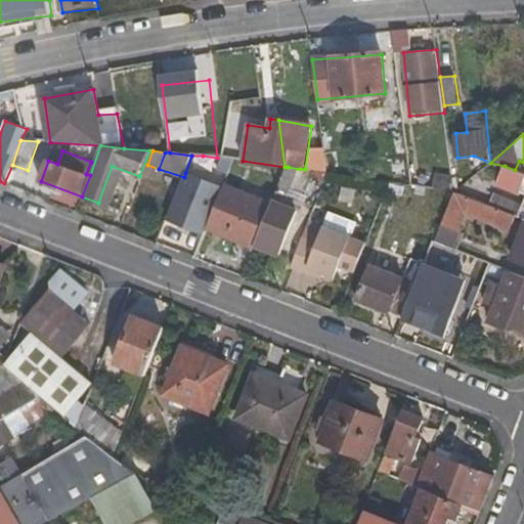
[(523,173),(515,170),(505,166),(489,206),(517,217),(523,219),(523,173)]
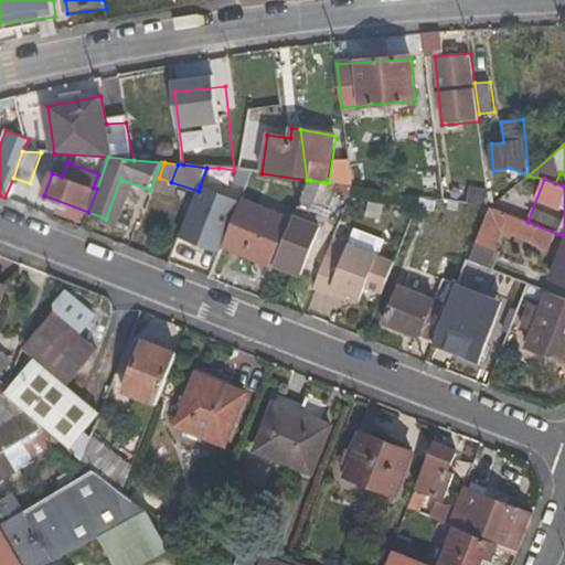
[(323,182),(310,180),(291,222),(279,256),(300,264),(315,270),(322,254),(299,244),(323,182)]
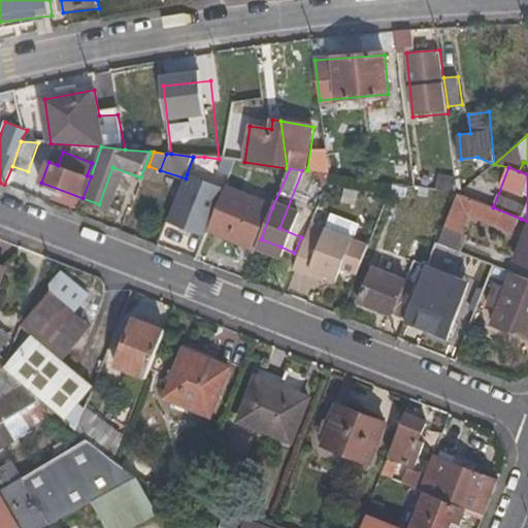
[(226,190),(187,174),(186,178),(170,220),(208,235),(209,231),(226,190)]
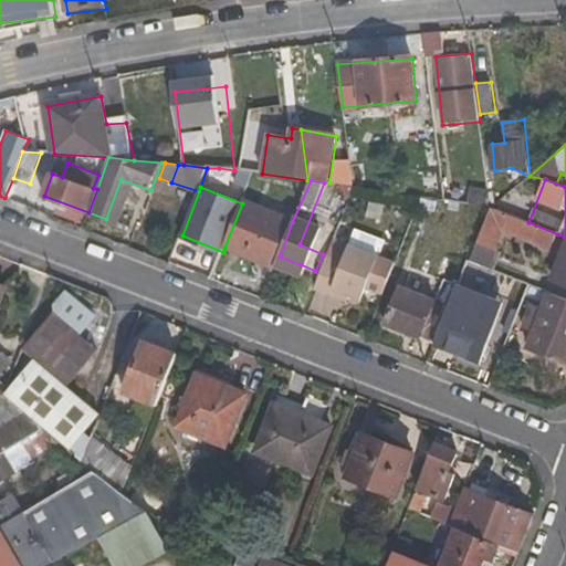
[(470,187),(467,203),(491,207),(489,189),(470,187)]
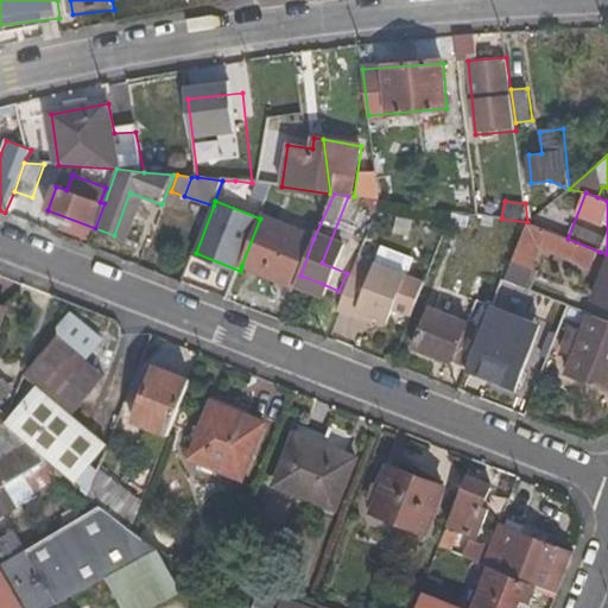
[(260,219),(241,266),(296,286),(301,276),(314,239),(260,219)]
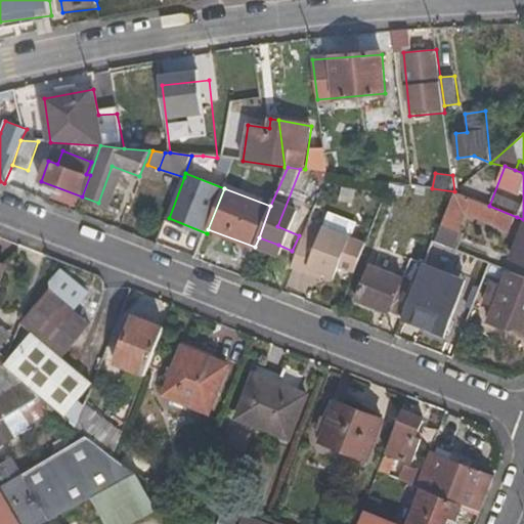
[(454,191),(434,243),(459,253),(466,235),(461,232),(468,216),(510,233),(517,217),(489,206),(454,191)]
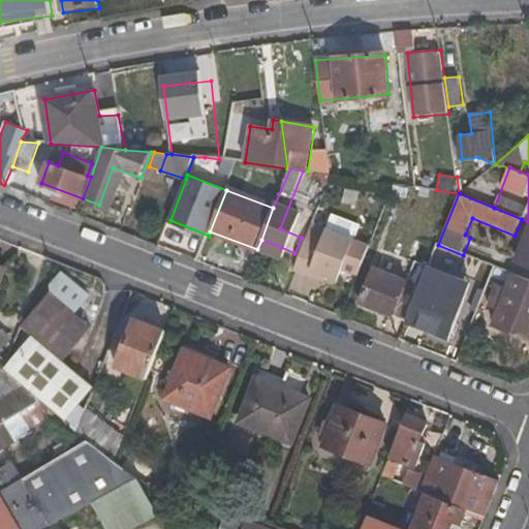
[(359,226),(335,217),(329,229),(354,239),(359,226)]
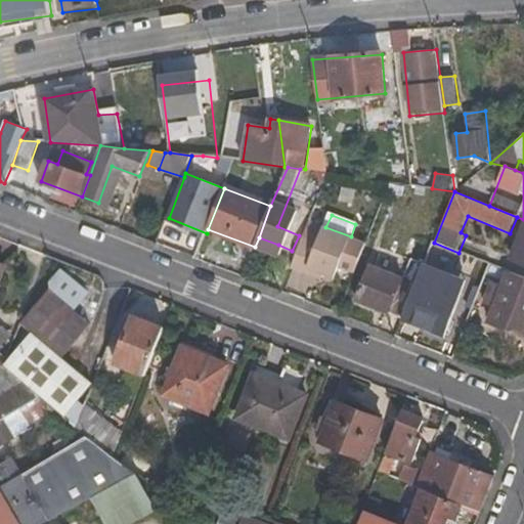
[(339,266),(354,272),(366,243),(351,236),(325,227),(310,222),(304,239),(292,270),(306,275),(309,268),(322,272),(335,277),(339,266)]
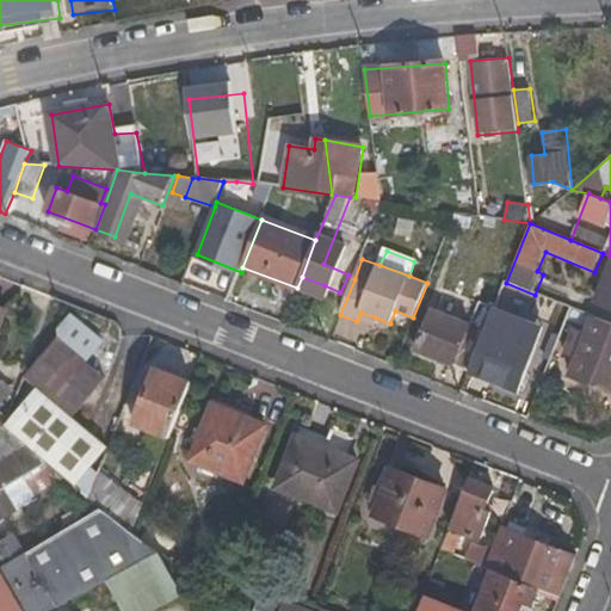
[(610,269),(599,301),(610,306),(610,269)]
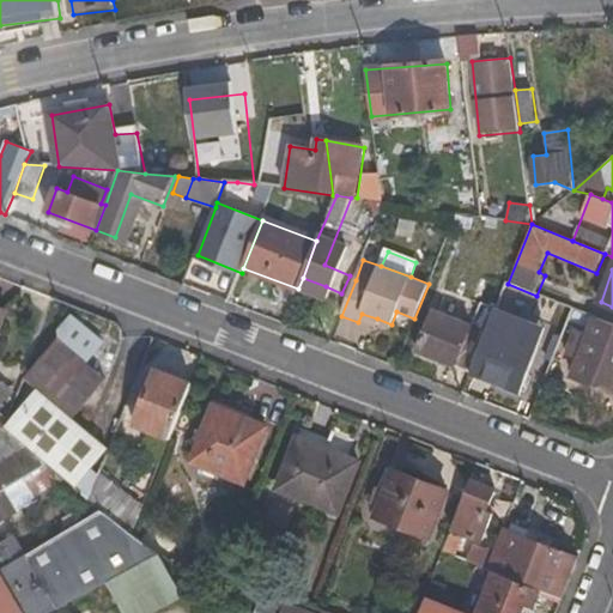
[(321,298),(326,286),(303,278),(298,289),(321,298)]
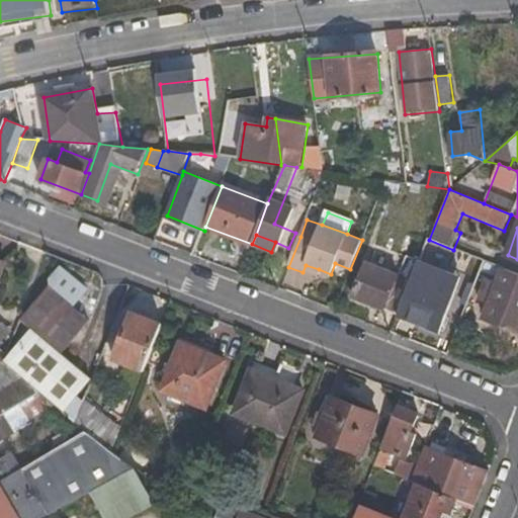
[(367,264),(353,296),(400,315),(417,271),(421,262),(408,257),(400,276),(367,264)]
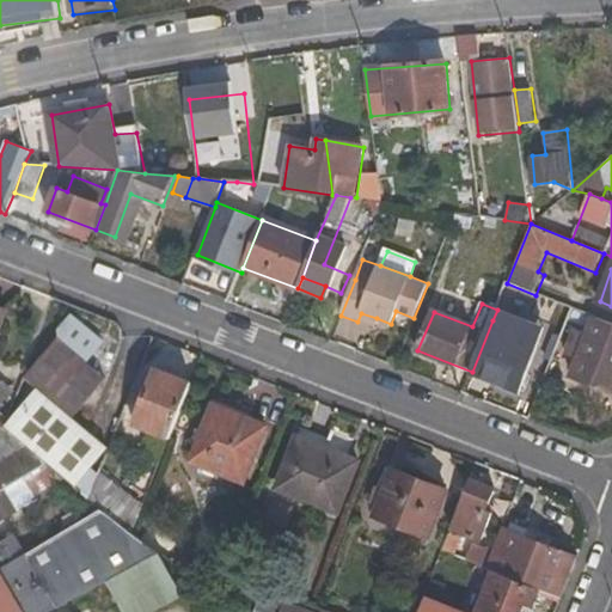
[(373,328),(377,318),(361,313),(357,322),(373,328)]
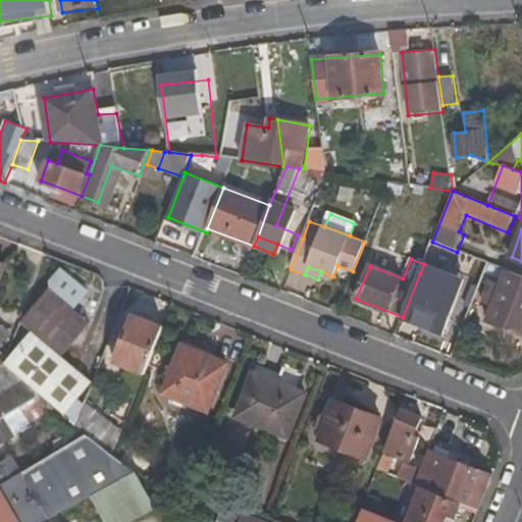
[(89,291),(63,269),(49,288),(74,309),(89,291)]
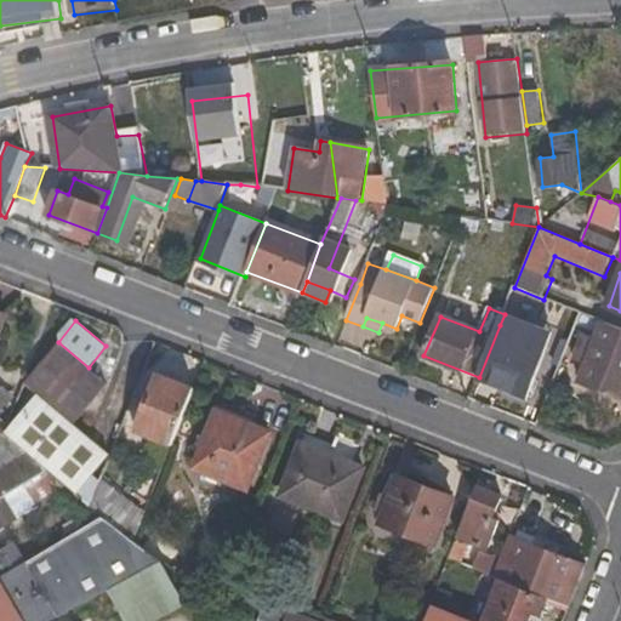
[(582,380),(620,394),(620,329),(605,324),(582,380)]
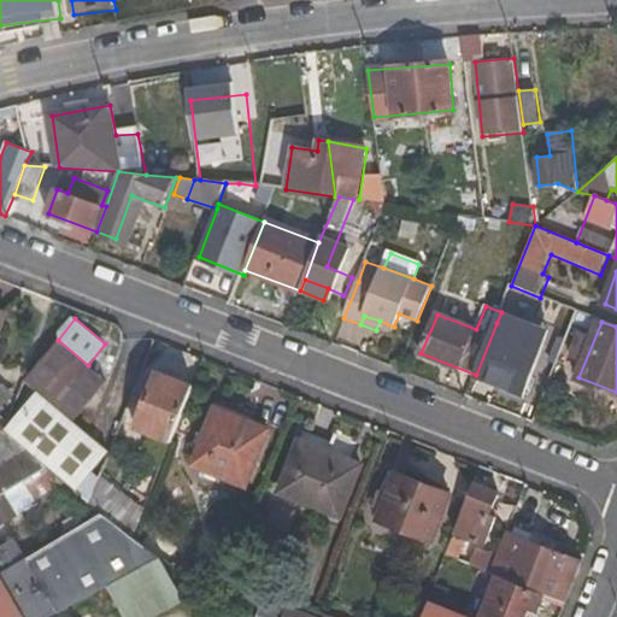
[(530,348),(534,339),(497,323),(476,375),(526,394),(541,353),(530,348)]
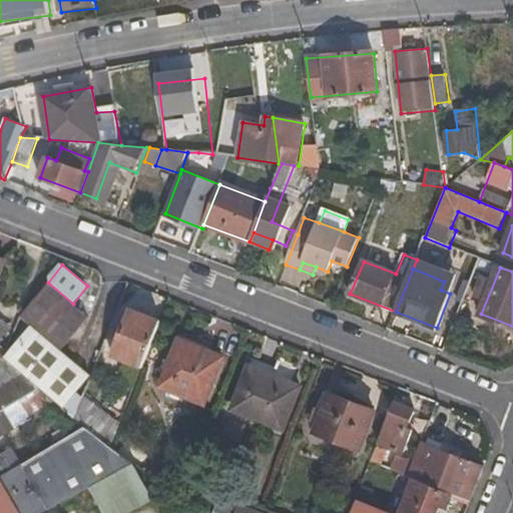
[(450,294),(454,286),(444,282),(441,290),(450,294)]
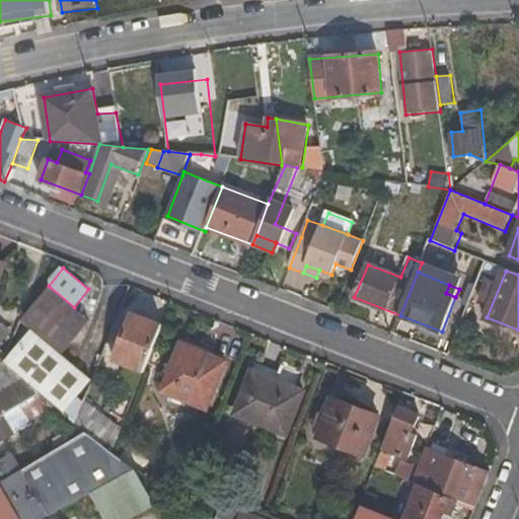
[(74,307),(49,286),(19,318),(31,328),(3,361),(23,378),(40,393),(75,424),(84,401),(78,395),(92,380),(62,354),(90,319),(74,307)]
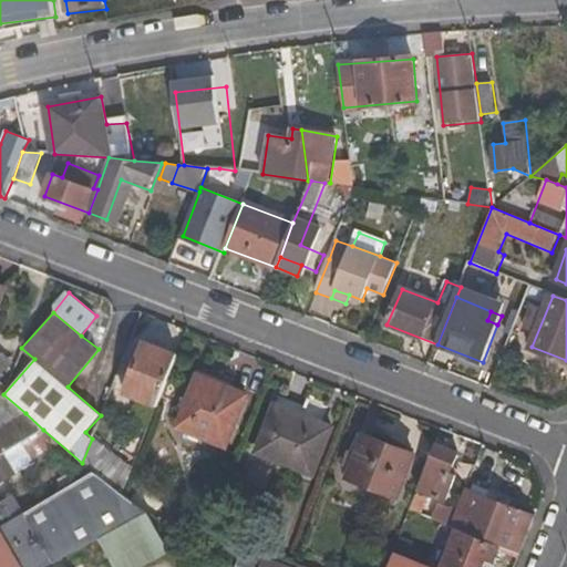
[(124,393),(156,406),(176,353),(144,340),(124,393)]
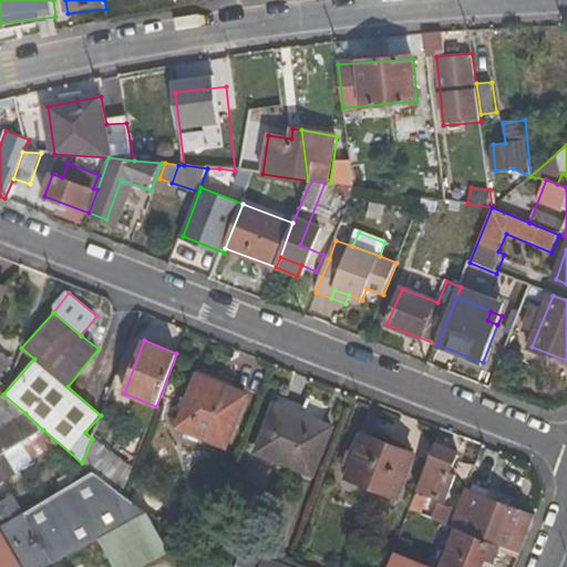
[(229,391),(199,379),(196,385),(226,397),(229,391)]
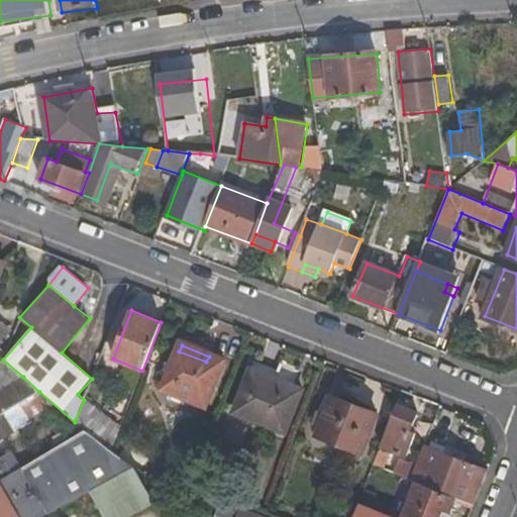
[(206,406),(223,362),(209,356),(206,362),(179,351),(164,390),(206,406)]
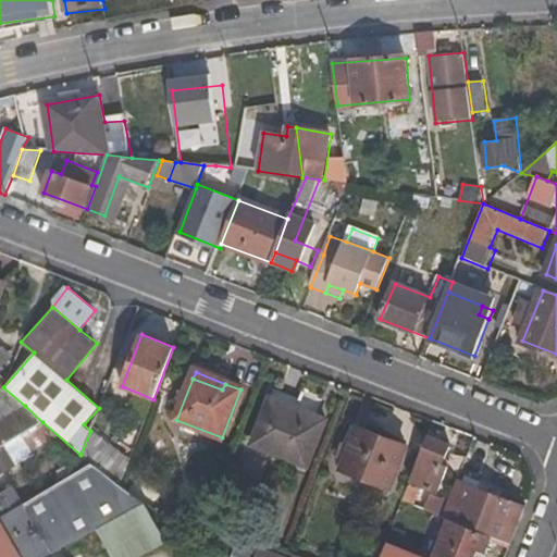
[(254,444),(306,463),(322,421),(270,401),(254,444)]
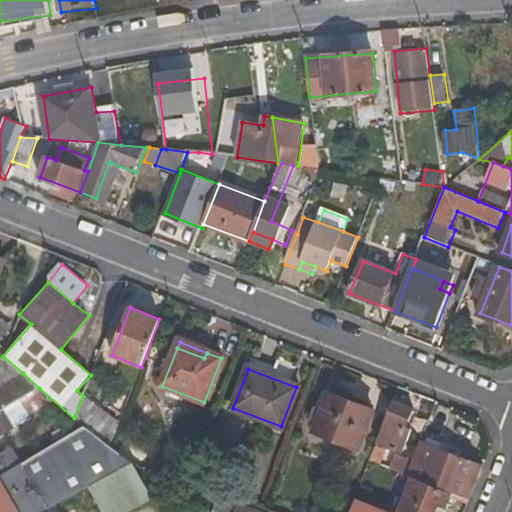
[(23,373),(0,386),(0,412),(16,403),(39,388),(23,373)]
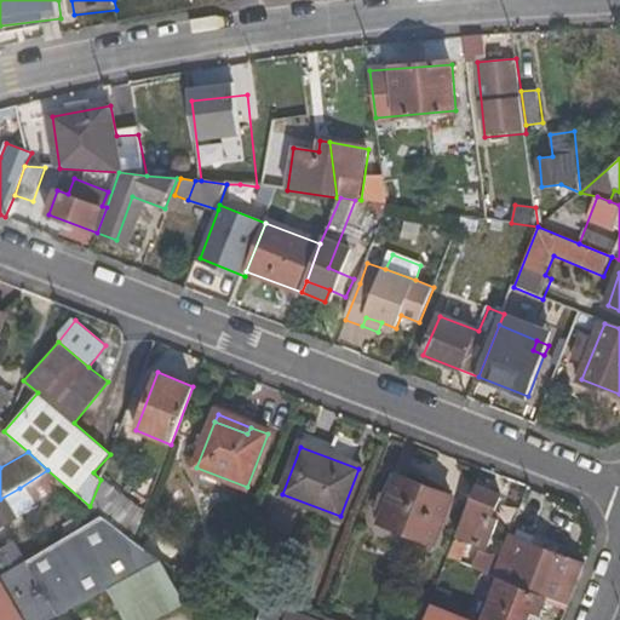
[(379,520),(435,541),(451,497),(397,476),(389,495),(382,492),(375,509),(383,512),(379,520)]
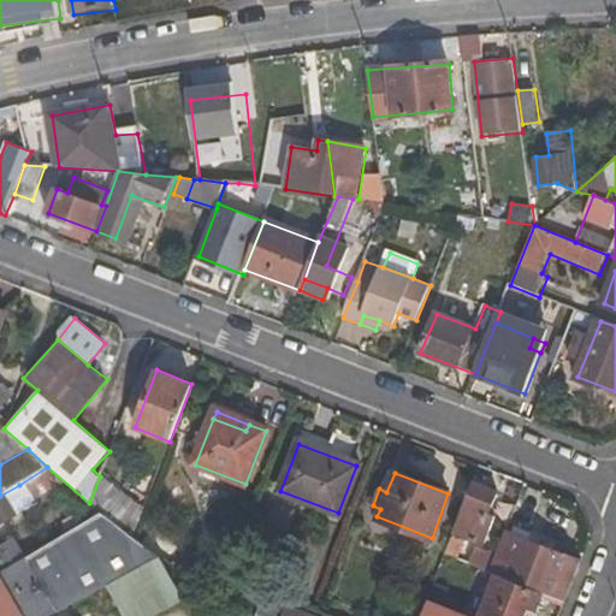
[(134,535),(143,511),(100,477),(89,503),(104,513),(134,535)]
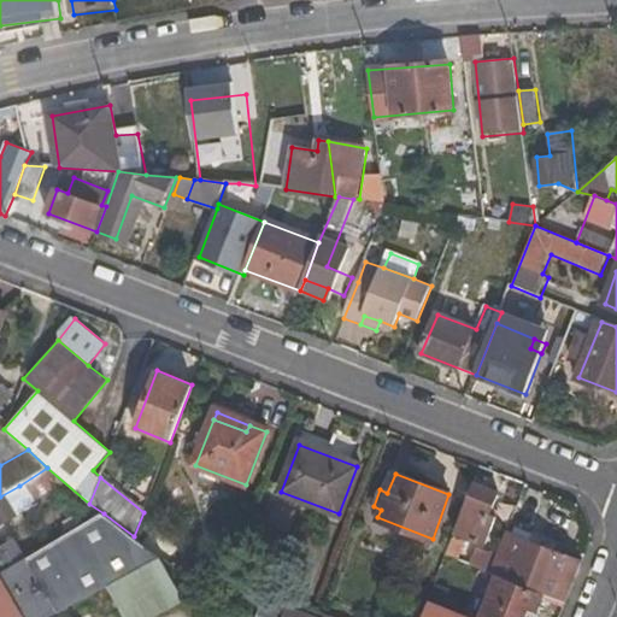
[(492,516),(501,493),(475,482),(454,533),(486,545),(495,518),(492,516)]
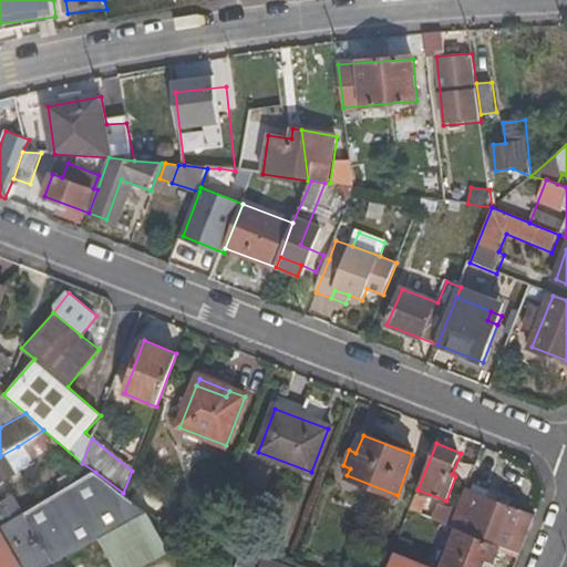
[(27,462),(18,446),(0,456),(0,482),(20,471),(17,466),(27,462)]
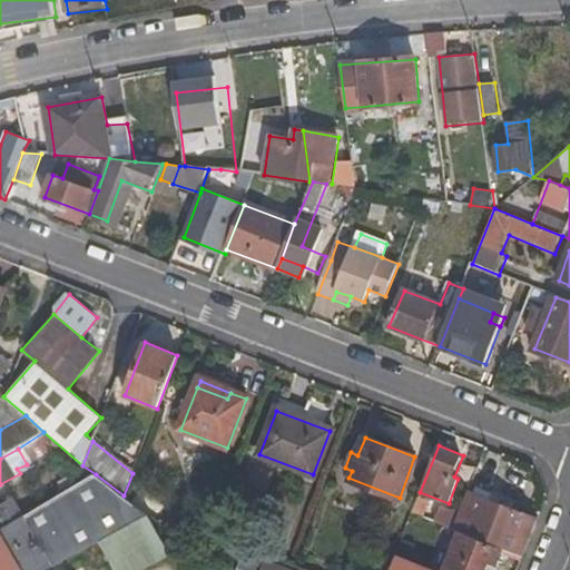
[(2,529),(0,529),(0,569),(46,569),(100,541),(148,516),(124,495),(96,474),(58,498),(72,522),(51,532),(38,509),(2,529)]
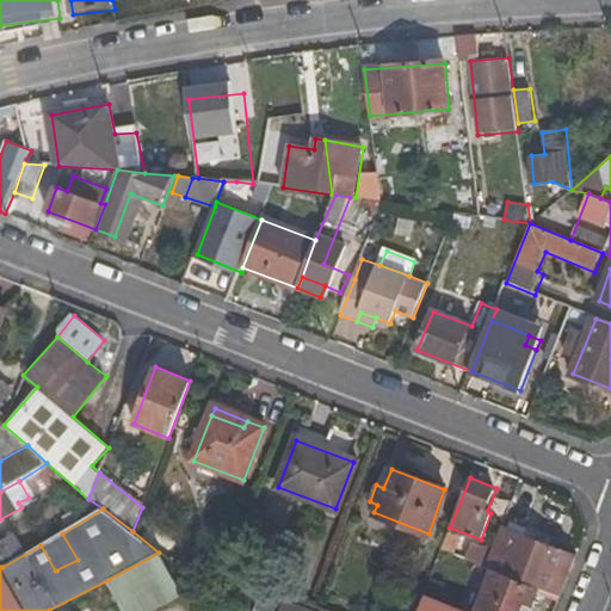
[(560,596),(575,557),(501,528),(493,550),(487,567),(494,569),(539,588),(560,596)]
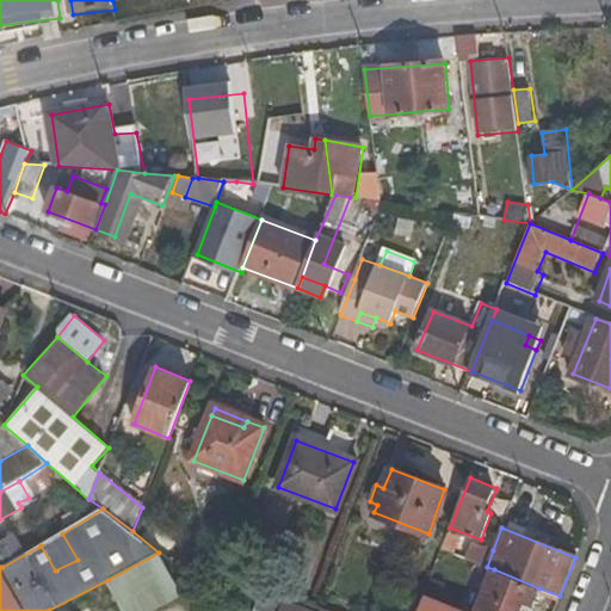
[(462,538),(448,534),(442,549),(455,555),(462,538)]
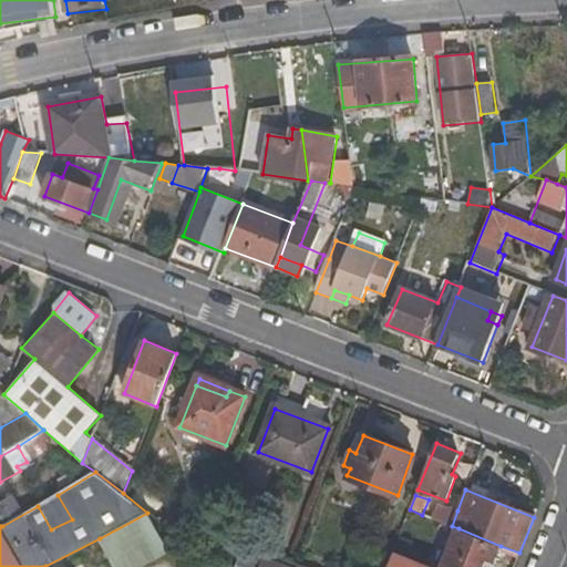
[(444,505),(439,521),(452,526),(457,511),(444,505)]
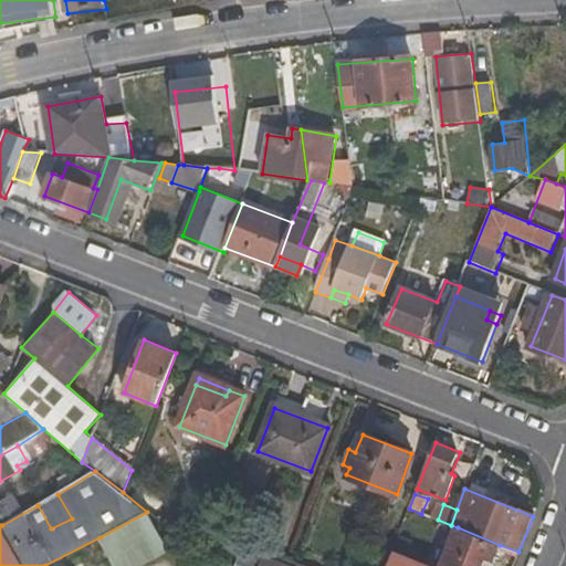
[(114,565),(142,565),(168,551),(147,512),(100,537),(114,565)]
